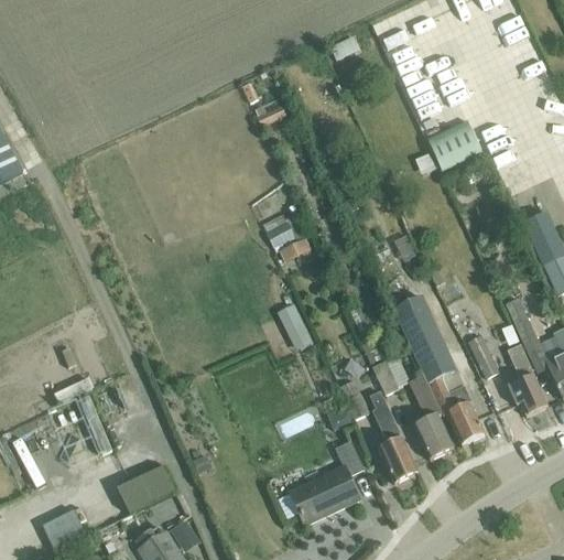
[(340,58),(365,49),(358,33),(334,43),(340,58)]
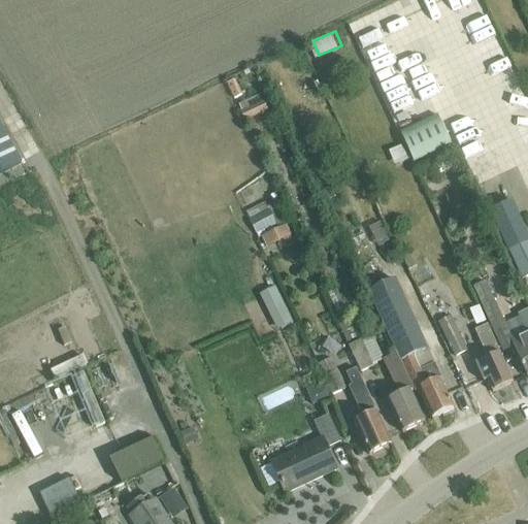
[(372,54),(383,70),(397,62),(387,44),(372,54)]
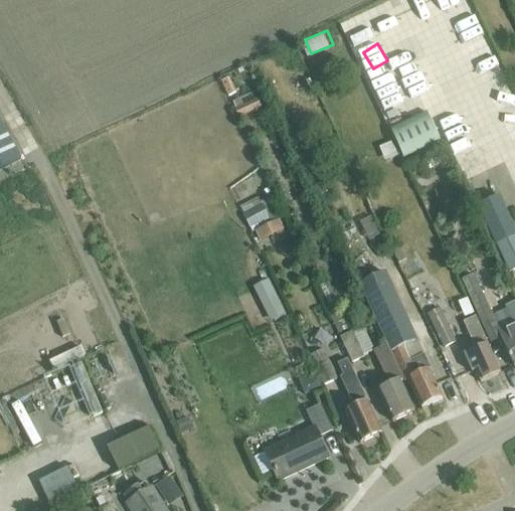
[(387,65),(372,71),(380,90),(395,83),(387,65)]
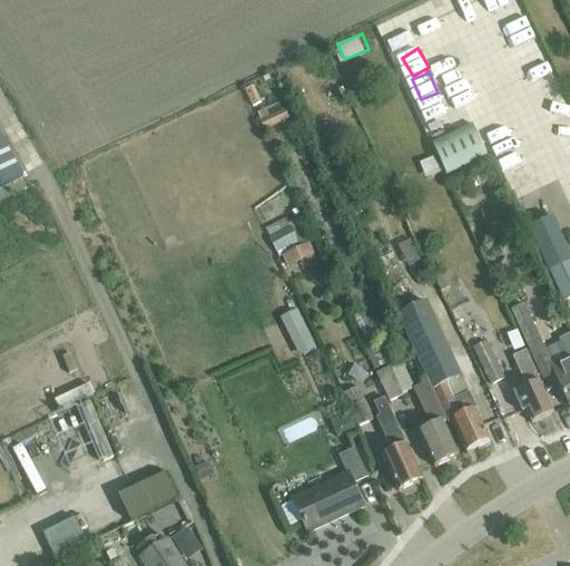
[(283,106),(259,117),(264,128),(287,117),(283,106)]
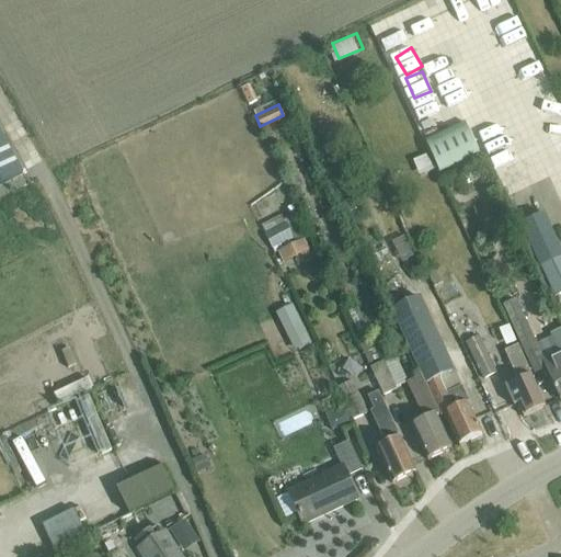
[(478,124),(496,116),(492,106),(473,114),(478,124)]
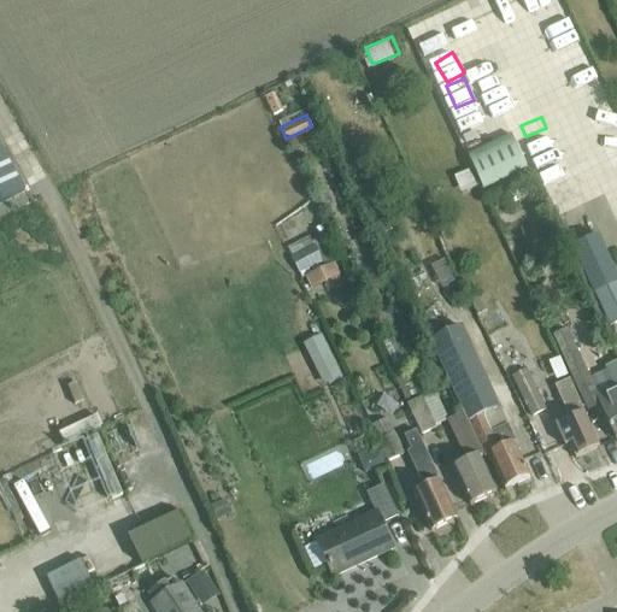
[(487,182),(527,166),(512,130),(472,146),(487,182)]
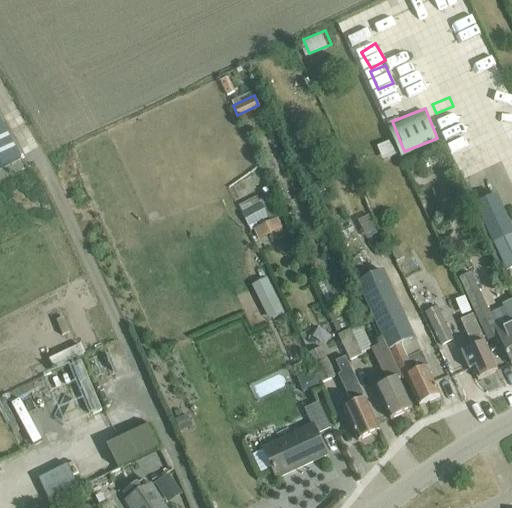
[(0,117),(0,166),(20,155),(0,117)]
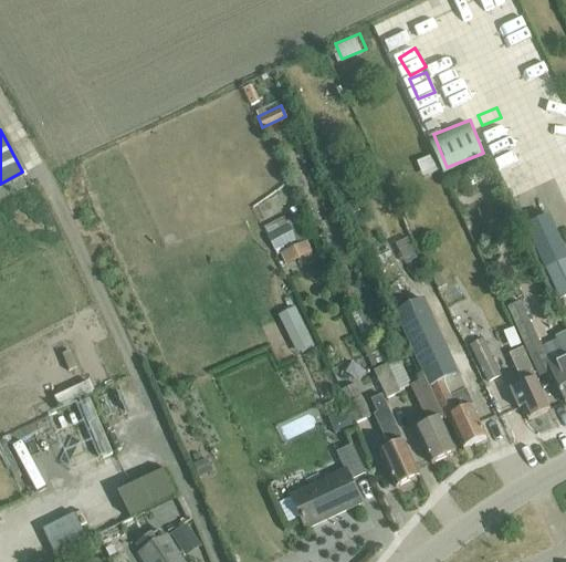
[(492,142),(501,165),(520,157),(511,135),(492,142)]
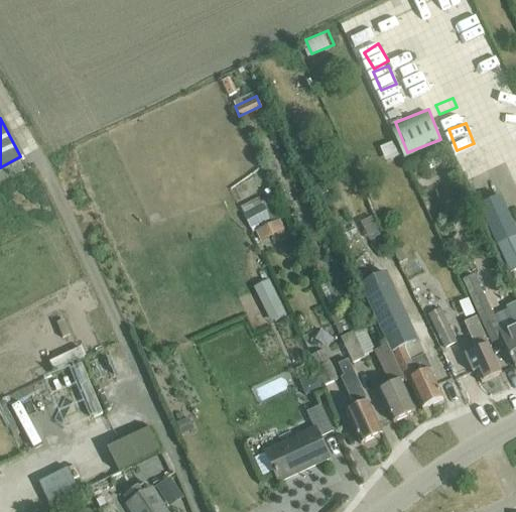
[(397,136),(383,141),(389,157),(403,152),(397,136)]
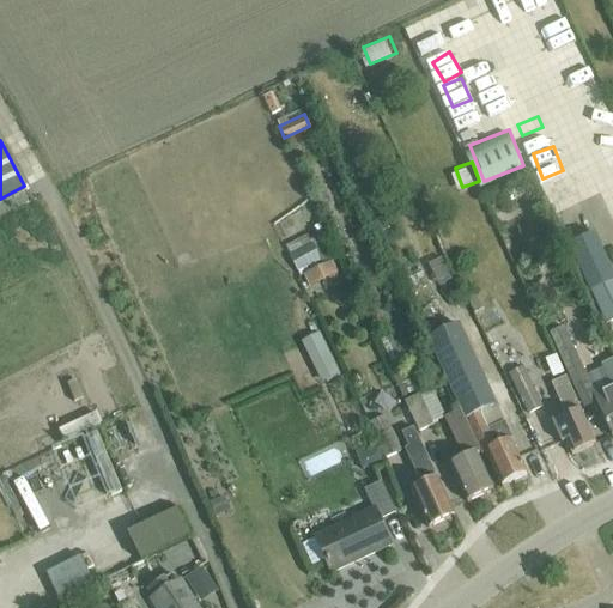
[(308,232),(285,243),(291,254),(290,255),(299,275),(303,273),(331,260),(335,256),(321,231),(310,238),(308,232)]
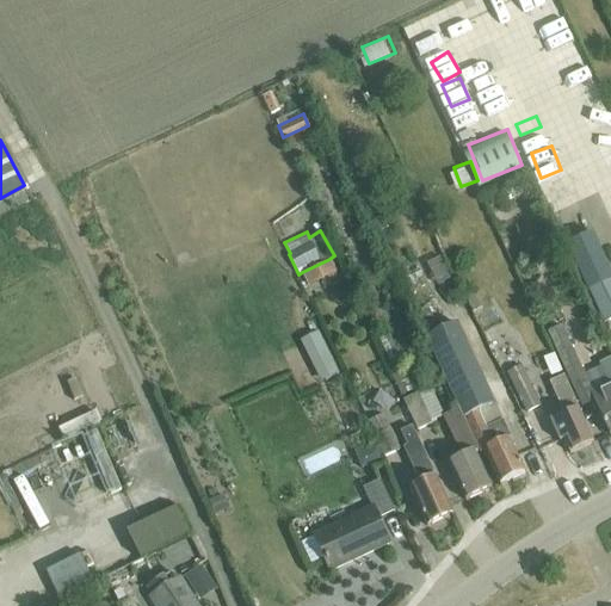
[(610,317),(610,270),(593,232),(569,243),(606,321),(610,317)]
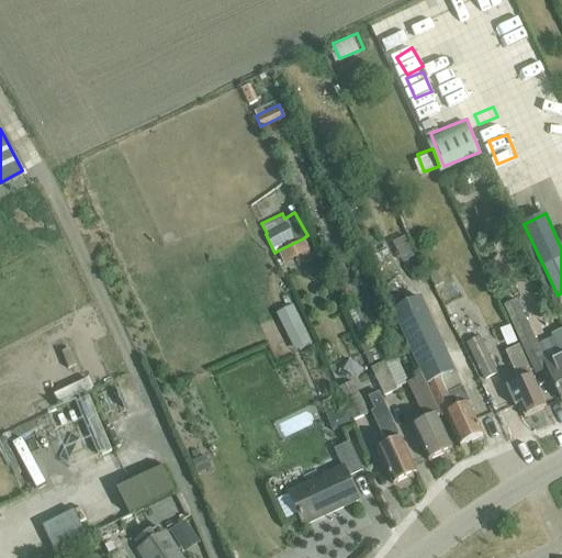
[(303,238),(278,250),(284,261),(310,249),(303,238)]
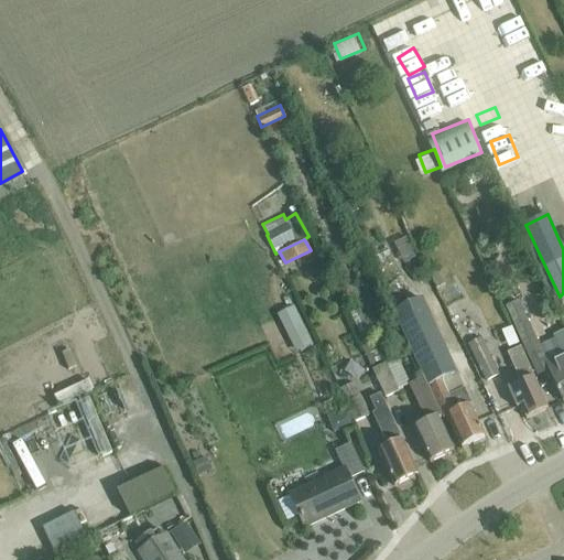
[(423,295),(396,309),(414,350),(425,373),(433,390),(443,413),(444,417),(449,413),(464,444),(487,433),(472,401),(457,408),(443,377),(458,370),(448,350),(423,295)]
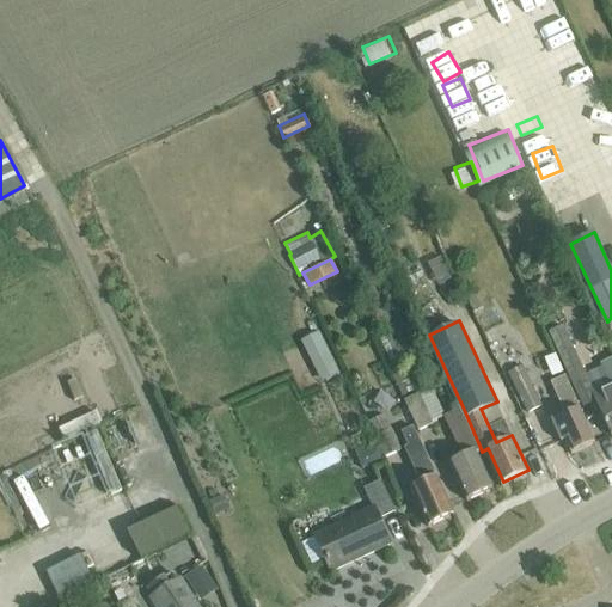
[(575,384),(588,378),(564,325),(550,331),(575,384)]
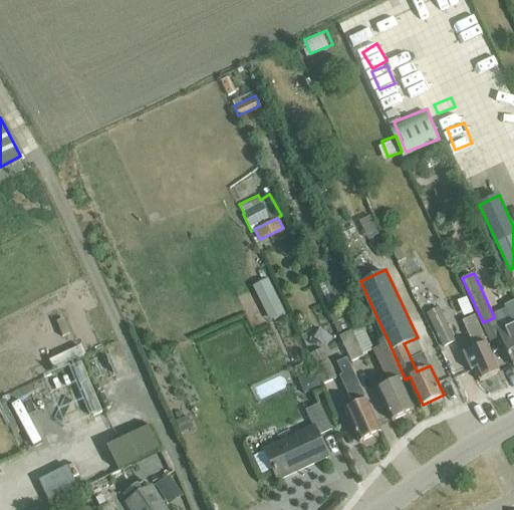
[(251,284),(268,318),(269,319),(285,311),(267,277),(251,284)]
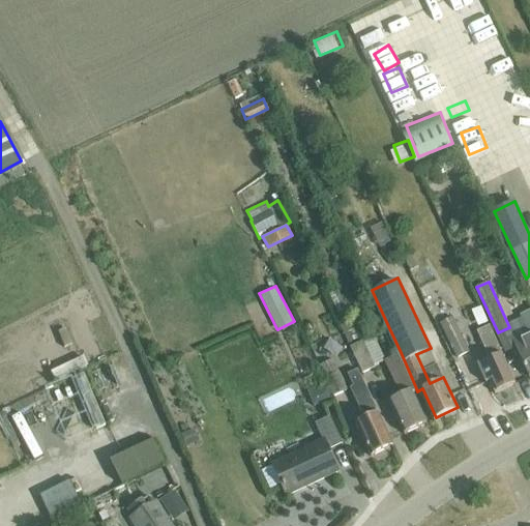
[(529,309),(522,314),(528,328),(529,332),(514,340),(529,375),(529,309)]
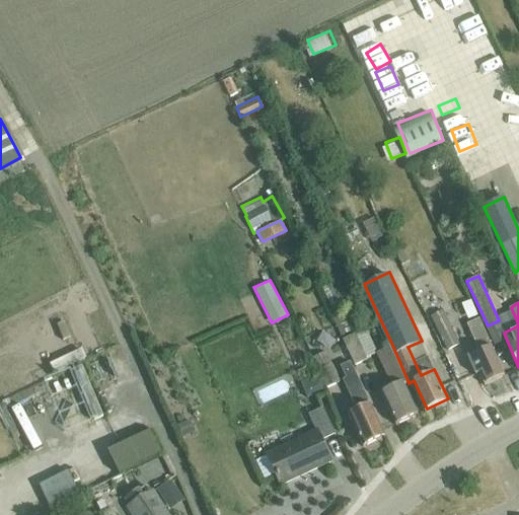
[(442,307),(430,313),(446,348),(459,342),(442,307)]
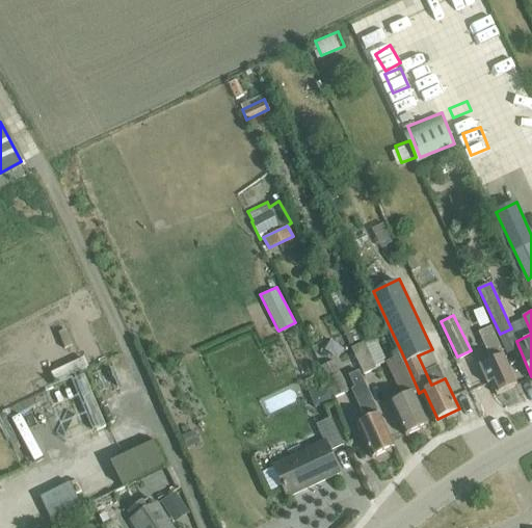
[(500,343),(491,323),(481,328),(496,359),(481,366),(489,383),(493,381),(498,393),(519,384),(500,343)]
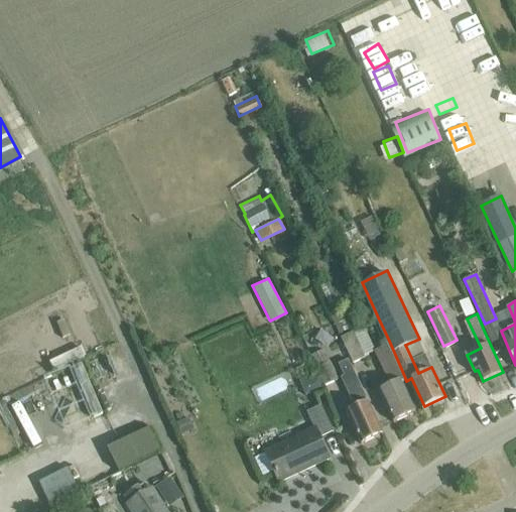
[(343,338),(351,356),(353,361),(365,355),(354,330),(342,336),(343,338)]
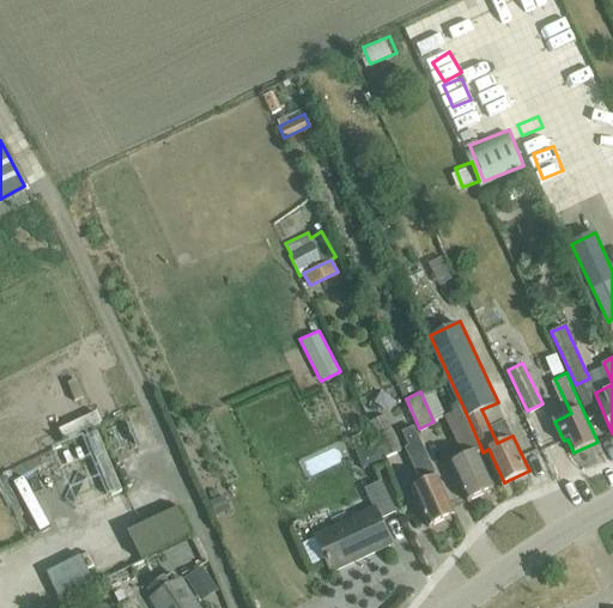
[(98,405),(62,421),(68,435),(104,417),(98,405)]
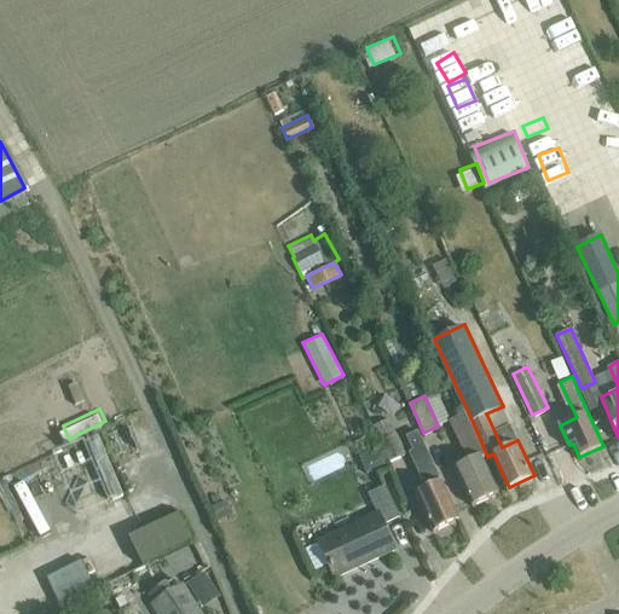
[(467,409),(449,418),(457,436),(469,461),(455,467),(473,503),(498,491),(481,456),(486,453),(475,428),(467,409)]
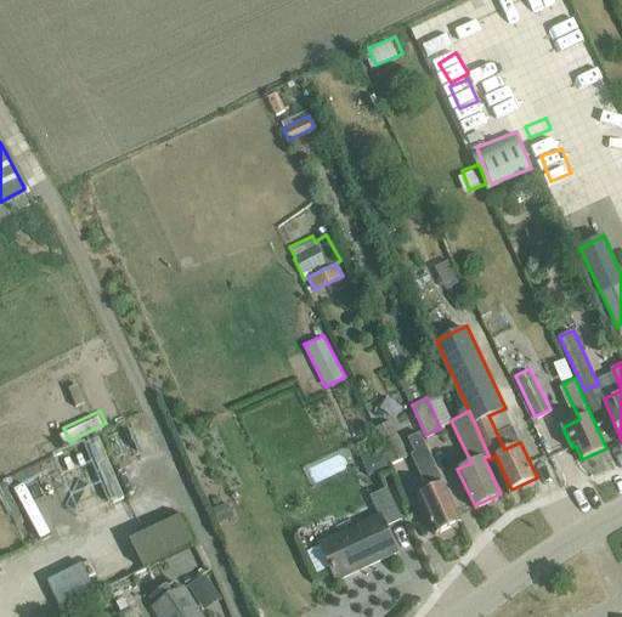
[(375,424),(391,457),(407,449),(391,417),(375,424)]
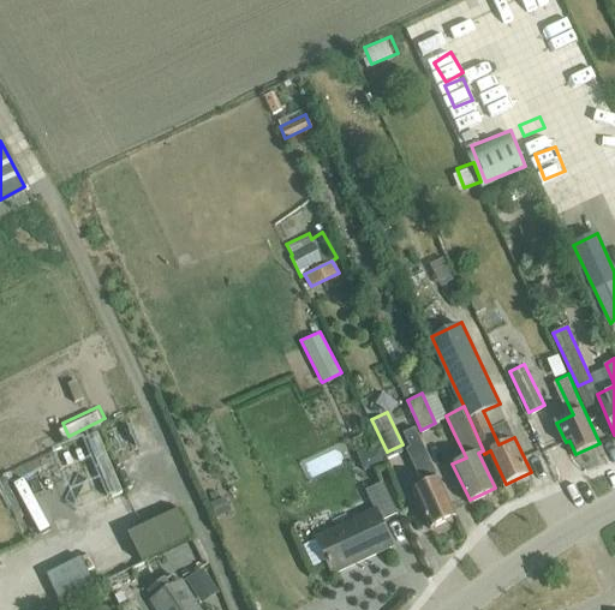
[(416,425),(404,431),(410,444),(406,446),(422,478),(428,476),(430,480),(413,488),(430,525),(457,514),(416,425)]
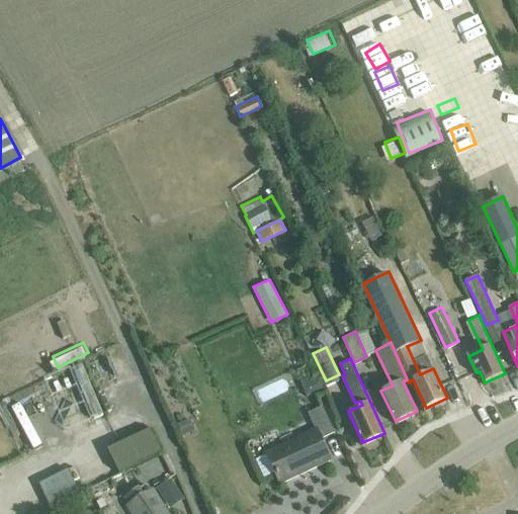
[(297,437),(266,452),(280,482),(331,457),(322,438),(335,431),(323,405),(308,412),(316,429),(297,437)]
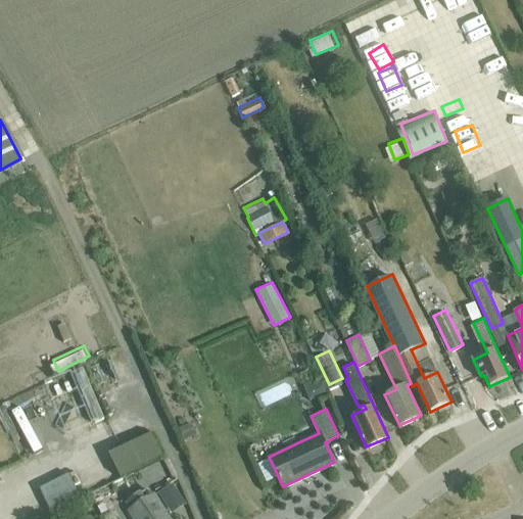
[(189,420),(179,425),(184,438),(195,433),(189,420)]
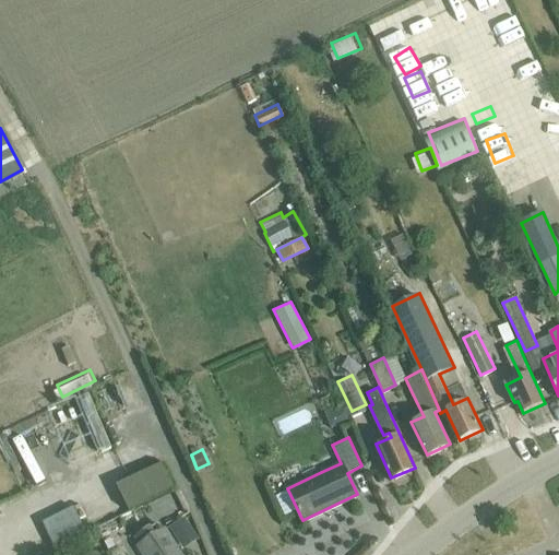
[(161,462),(116,486),(128,511),(174,487),(161,462)]
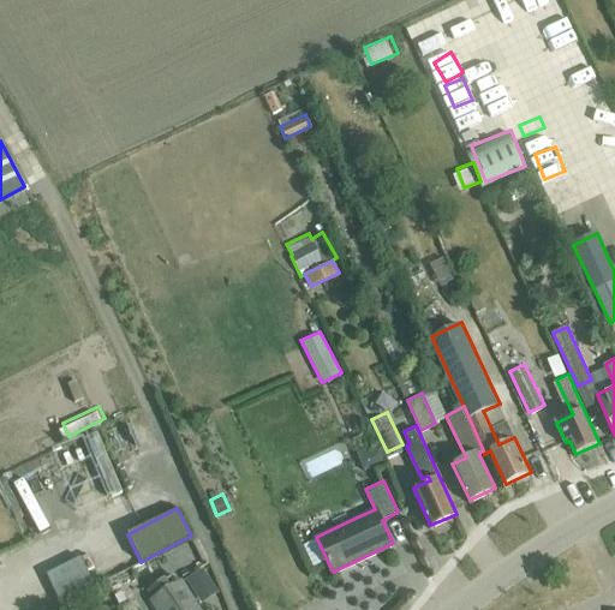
[(191,544),(173,551),(179,563),(197,555),(191,544)]
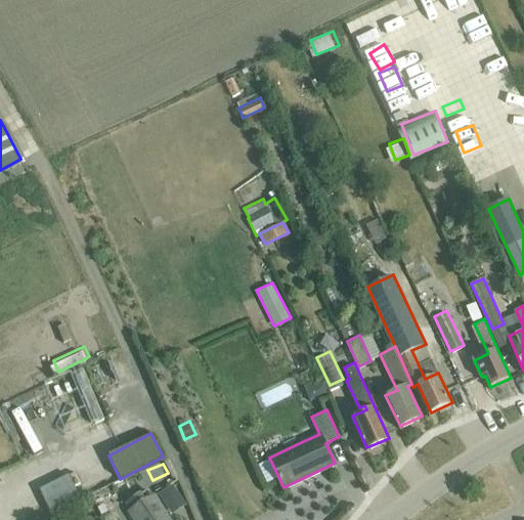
[(43,484),(52,506),(84,492),(74,470),(43,484)]
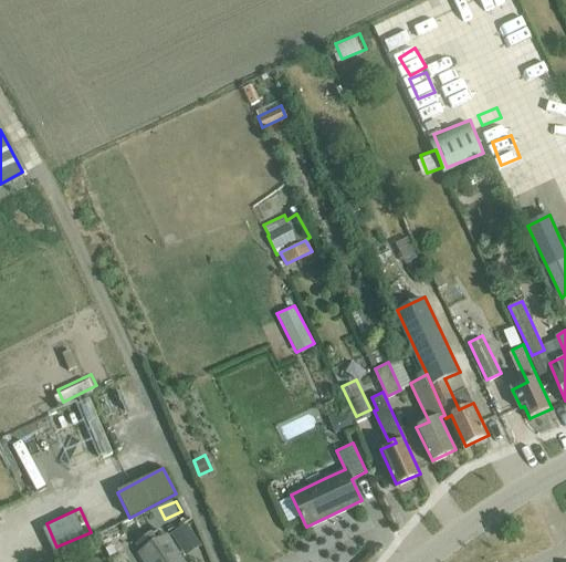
[(105,527),(112,541),(130,533),(125,519),(105,527)]
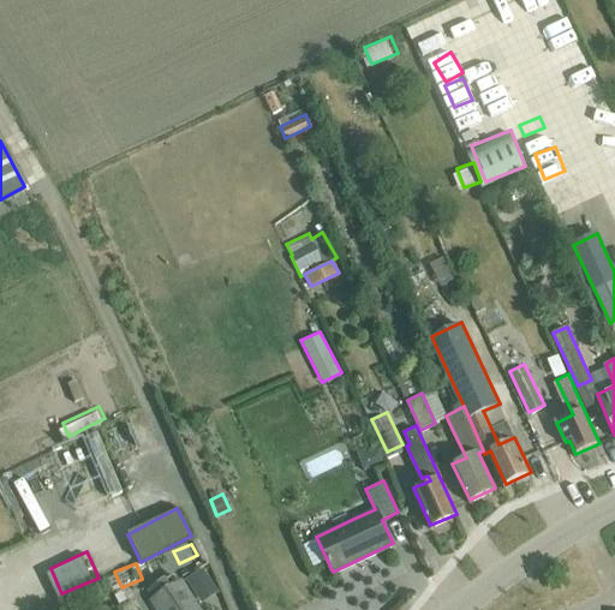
[(197,609),(178,580),(150,598),(157,609),(197,609)]
